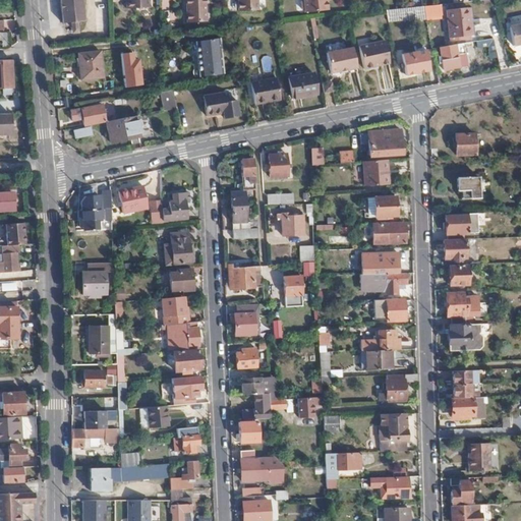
[(79,21),(76,0),(54,0),(57,23),(79,21)]
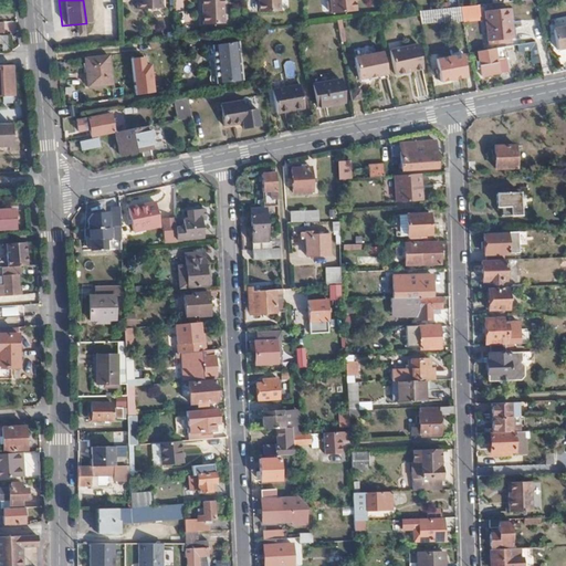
[(158,9),(157,0),(132,0),(133,9),(158,9)]
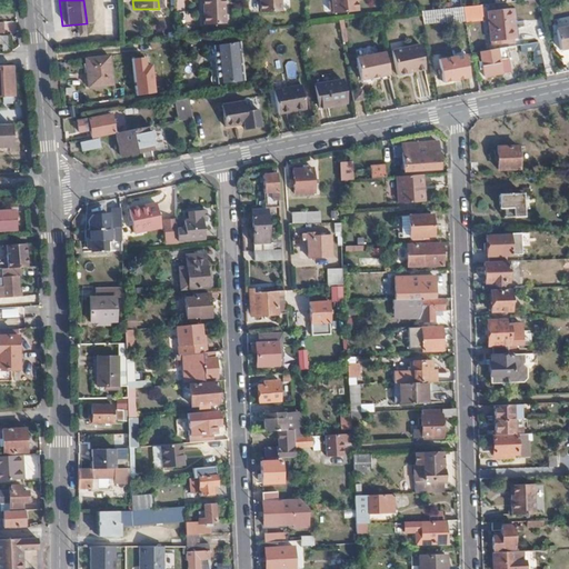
[(205,0),(205,15),(206,25),(226,23),(225,0),(205,0)]
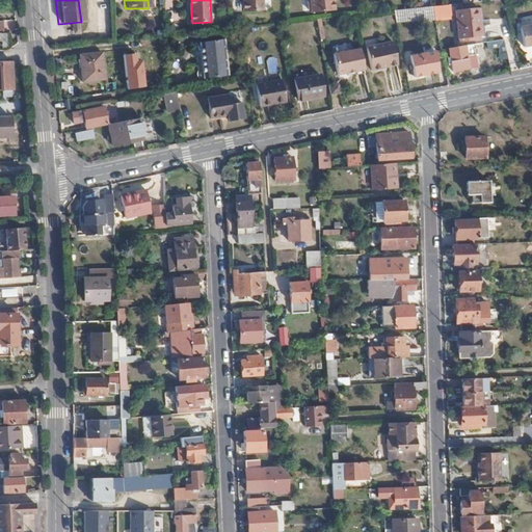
[(243,0),(244,3),(244,12),(264,11),(263,0),(243,0)]
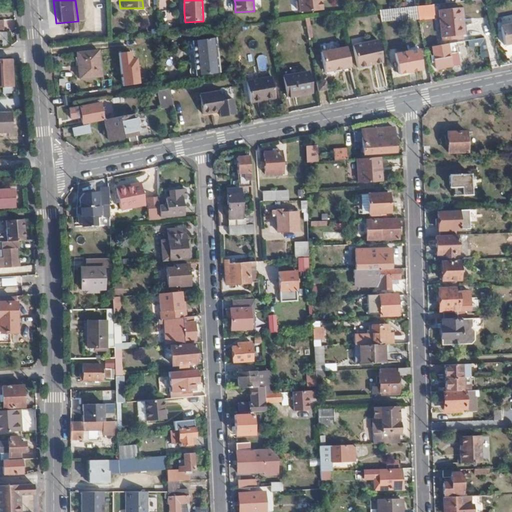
[(322,9),(320,0),(296,0),(295,1),(295,8),(298,9),(299,11),(322,9)]
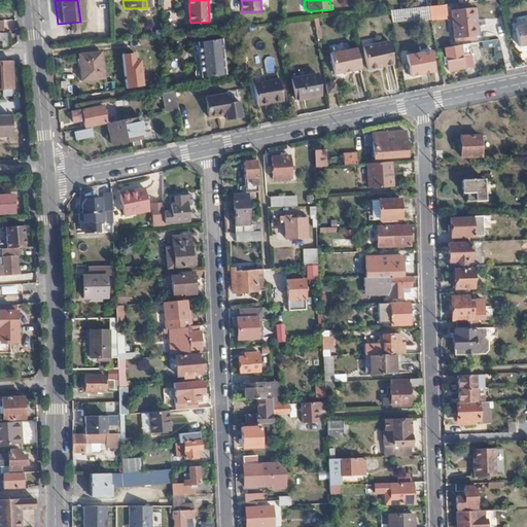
[(427,4),(429,14),(445,12),(444,3),(427,4)]
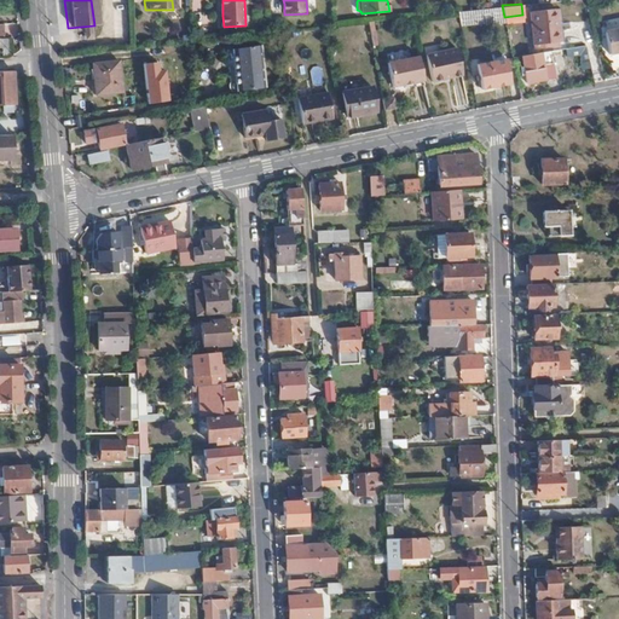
[(458,11),(461,23),(495,18),(495,21),(504,19),(504,17),(502,5),(458,11)]
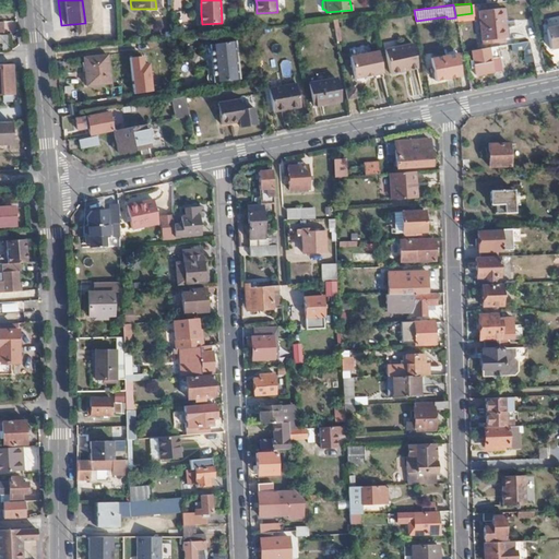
[(506,37),(503,8),(480,10),(483,42),(498,40),(498,37),(506,37)]
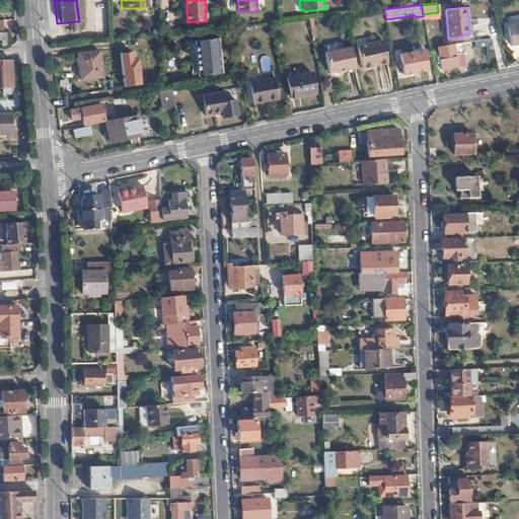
[(518,22),(507,25),(511,45),(518,43),(518,22)]
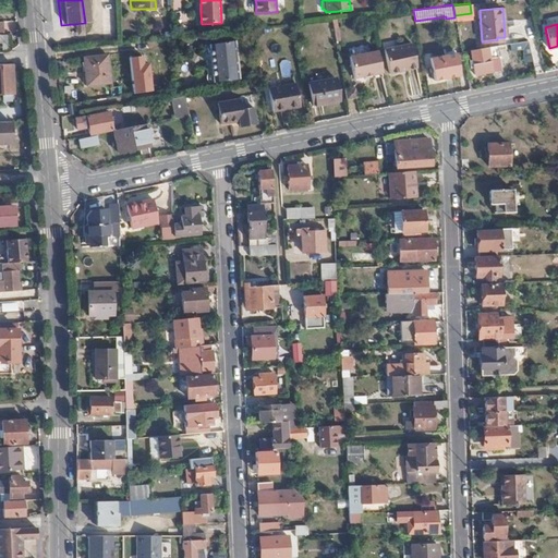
[(10,35),(0,34),(0,48),(9,49),(10,35)]
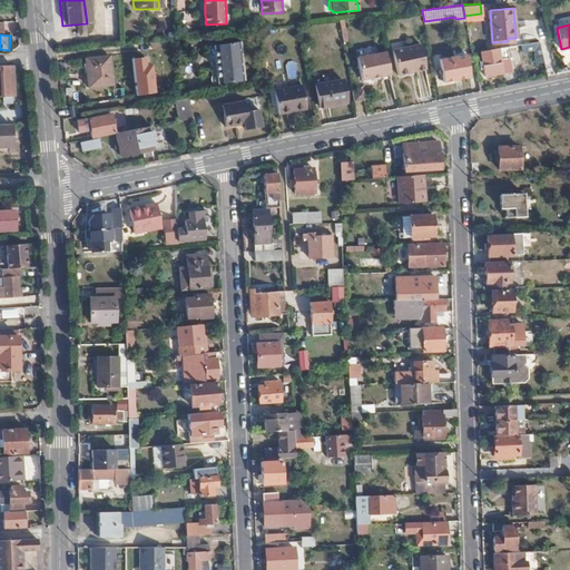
[(244,81),(241,42),(215,45),(219,84),(244,81)]
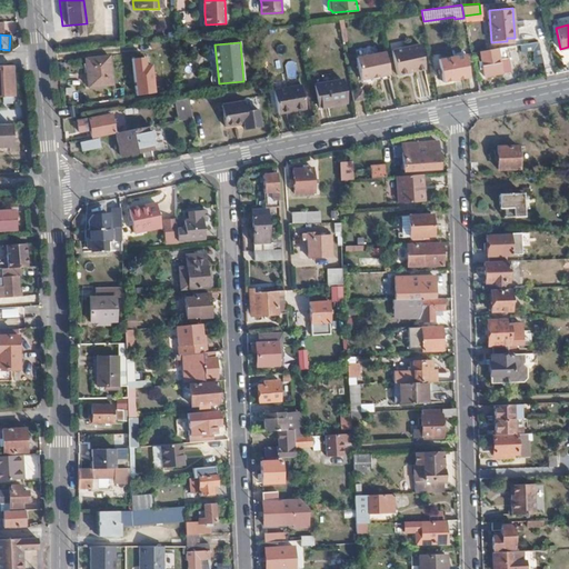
[(520,52),(532,50),(535,63),(541,62),(539,42),(520,45),(520,52)]
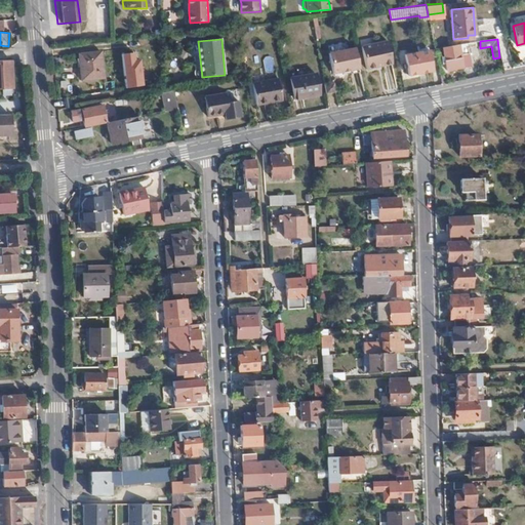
[(392,62),(387,40),(361,45),(365,68),(392,62)]
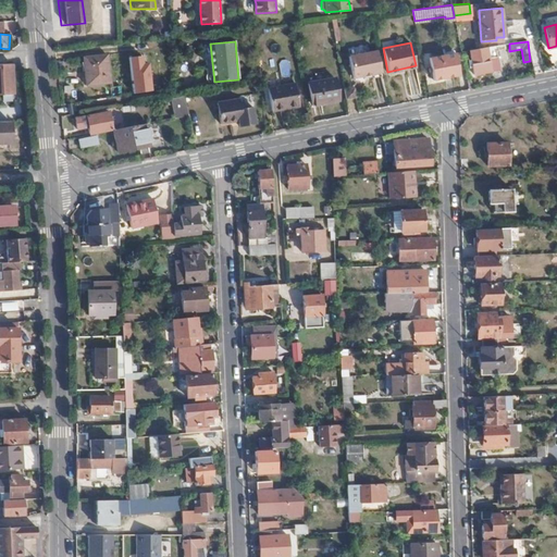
[(106,44),(88,46),(89,57),(83,58),(86,84),(109,83),(106,44)]
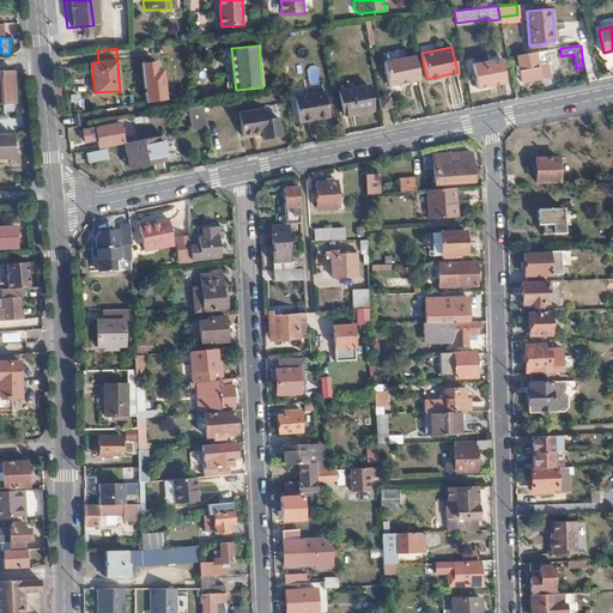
[(538,64),(535,52),(516,55),(521,82),(550,76),(547,61),(538,64)]
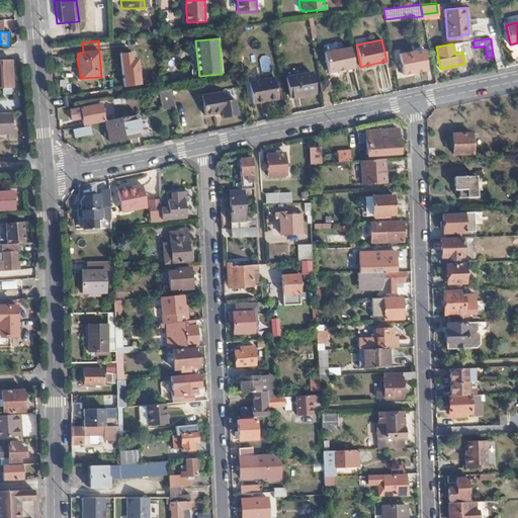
[(126,63),(125,47),(117,48),(117,52),(113,52),(113,56),(118,56),(118,63),(126,63)]
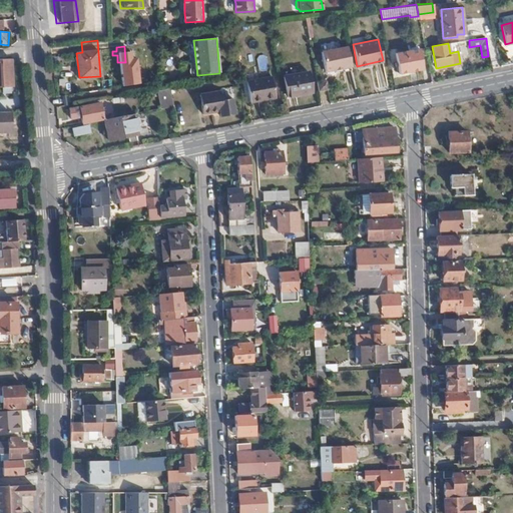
[(325,71),(351,65),(347,46),(322,52),(325,71)]
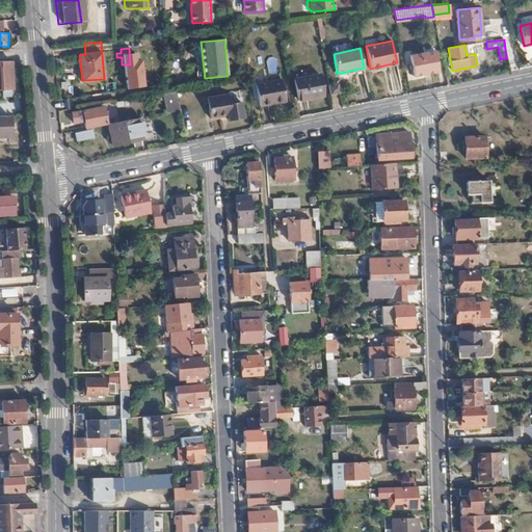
[(439,72),(434,50),(409,55),(414,76),(439,72)]
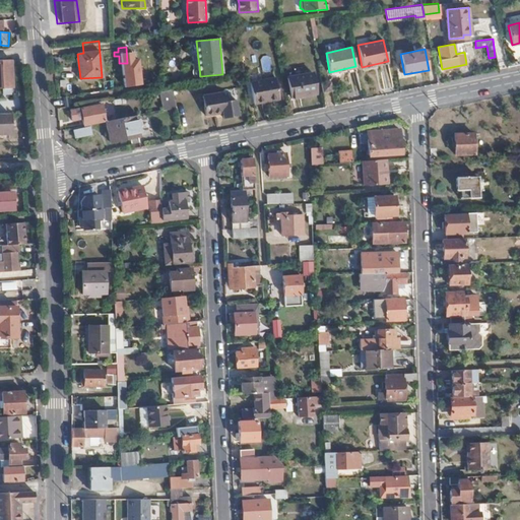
[(11,87),(10,59),(0,59),(0,87),(9,87),(11,87)]
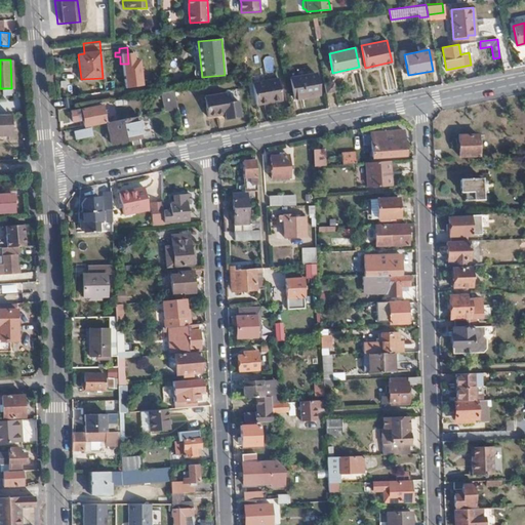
[(319,93),(316,73),(291,77),(295,97),(319,93)]
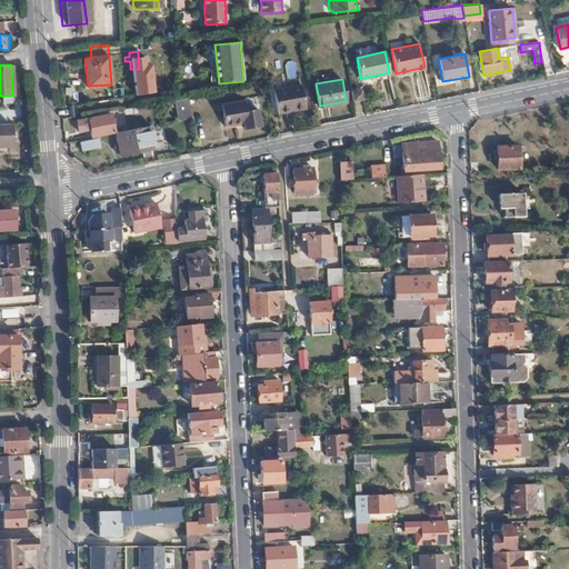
[(307,108),(302,86),(275,90),(278,113),(307,108)]
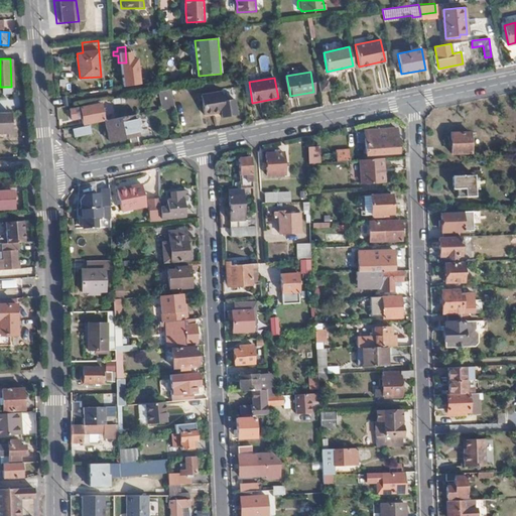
[(318,83),(320,91),(330,90),(329,82),(318,83)]
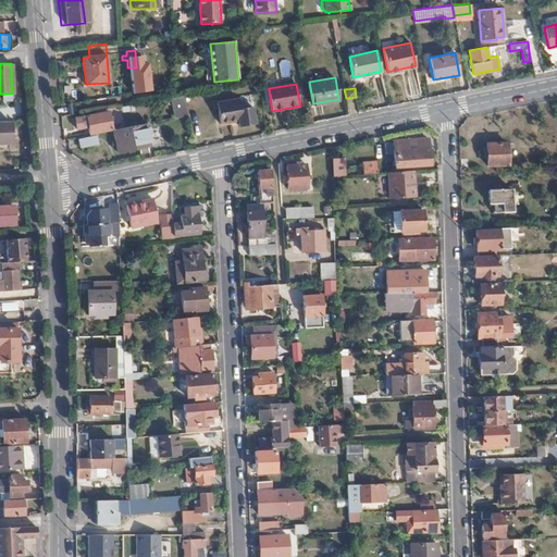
[(183,95),(170,97),(173,116),(187,113),(183,95)]
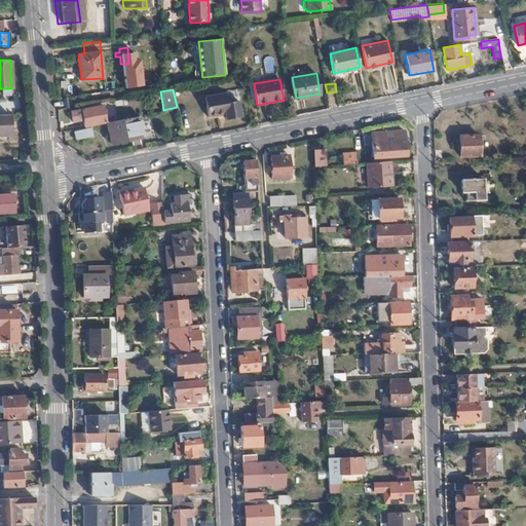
[(207,119),(224,117),(238,115),(237,103),(228,104),(226,94),(204,97),(207,119)]
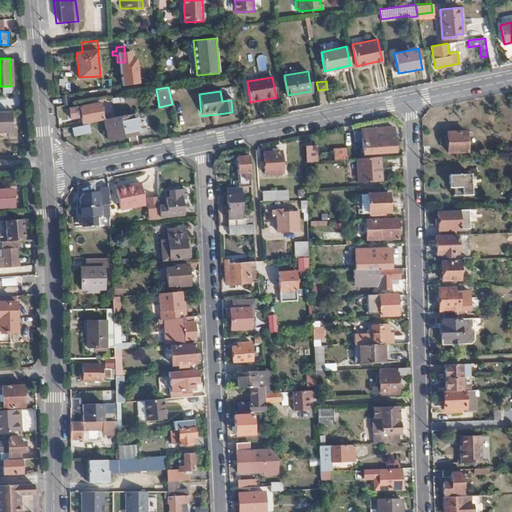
[(102,119),(99,103),(79,107),(82,123),(102,119)]
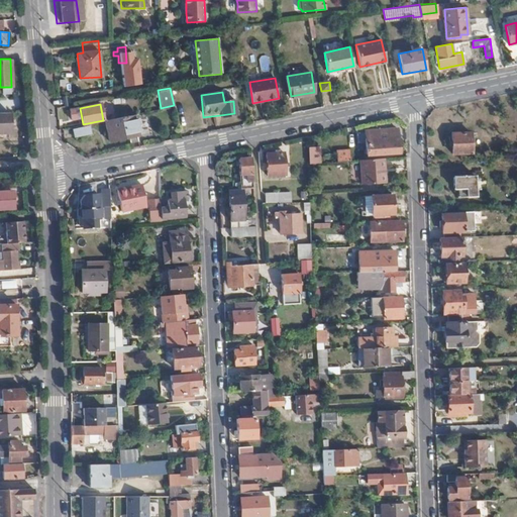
[(0,132),(9,132),(8,112),(0,112),(0,132)]
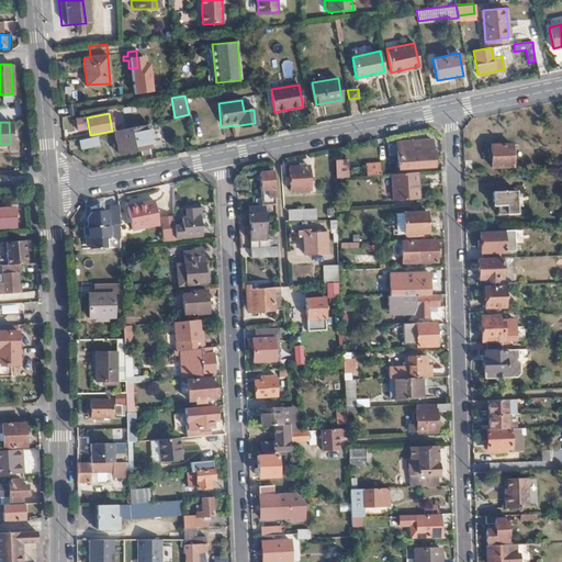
[(146,124),(114,131),(119,154),(150,146),(146,124)]
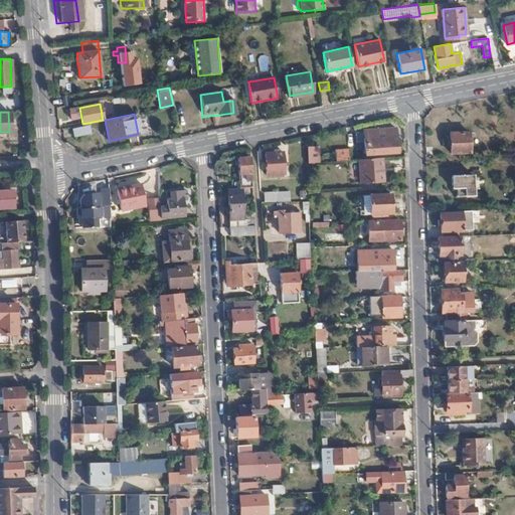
[(92,134),(90,126),(73,129),(74,137),(92,134)]
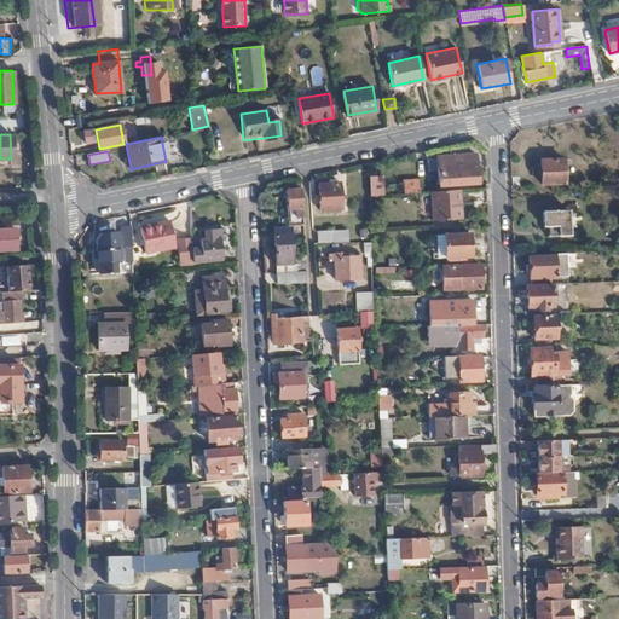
[(475,183),(474,154),(435,156),(437,184),(475,183)]
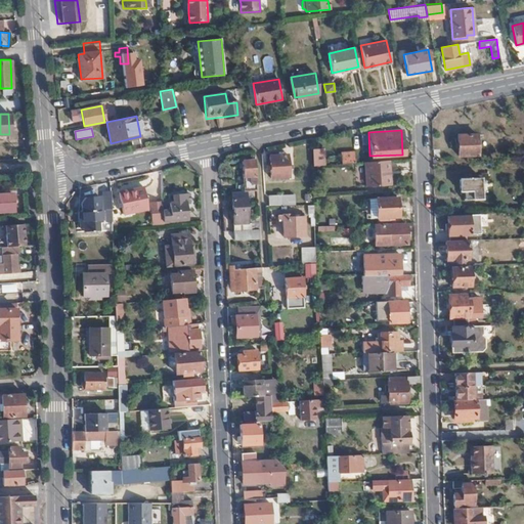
[(478,155),(477,135),(459,135),(460,156),(478,155)]
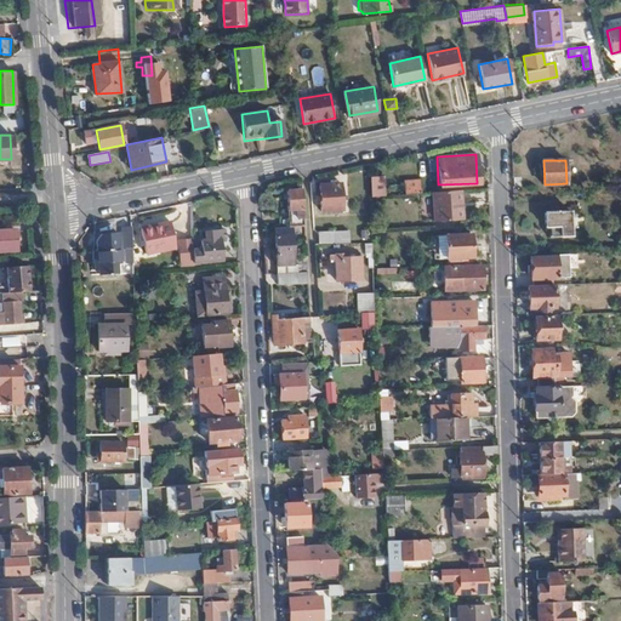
[(370,177),(371,194),(385,194),(383,176),(370,177)]
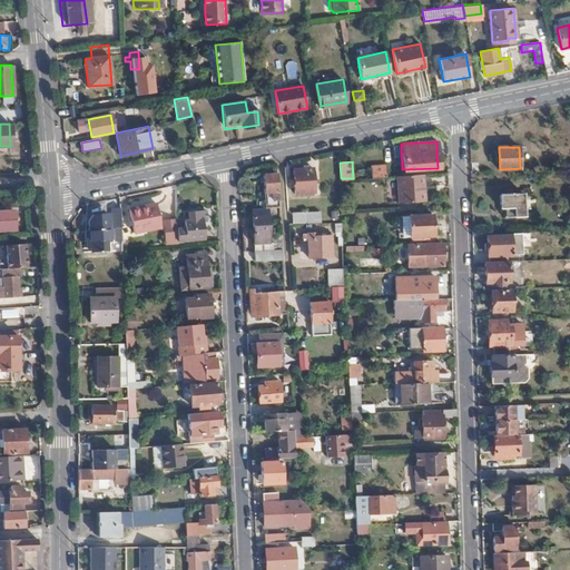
[(371,177),(384,176),(384,165),(370,166),(371,177)]
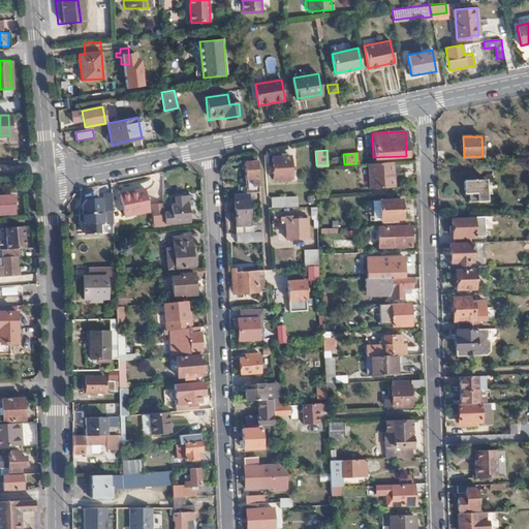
[(290,157),(288,157),(282,157),(274,157),(275,165),(275,169),(276,179),(291,178),(291,169),(294,168),(294,165),(291,166),(290,157)]
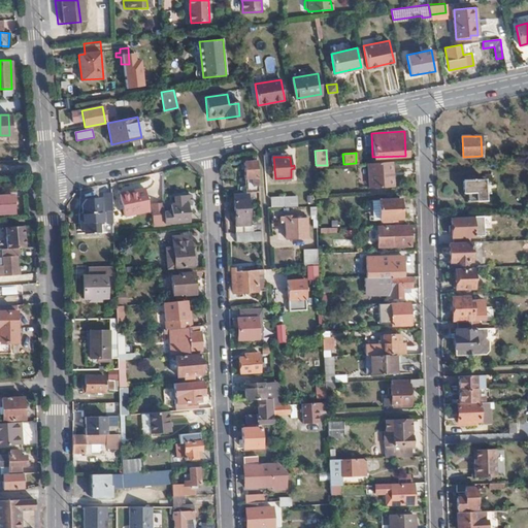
[(258,192),(256,161),(243,162),(245,193),(248,193),(258,192)]
